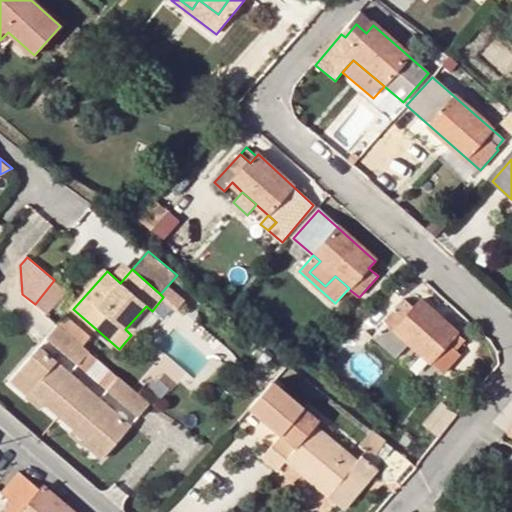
[(54,280),(63,287),(69,280),(58,271),(52,278),(54,280)]
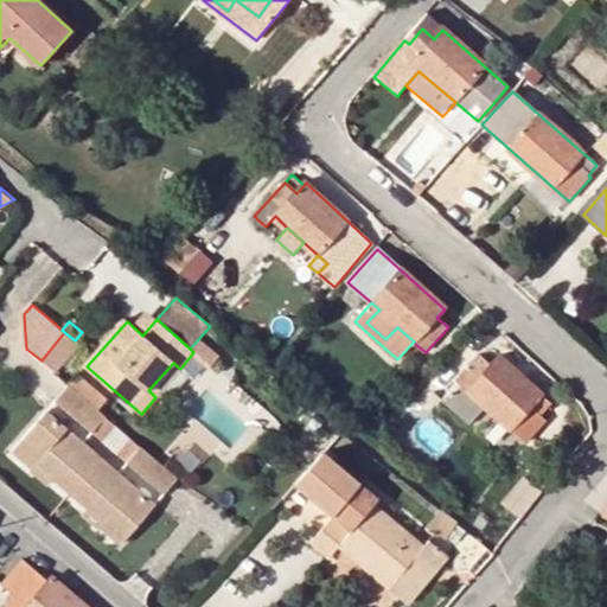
[(64,332),(42,360),(57,375),(81,346),(64,332)]
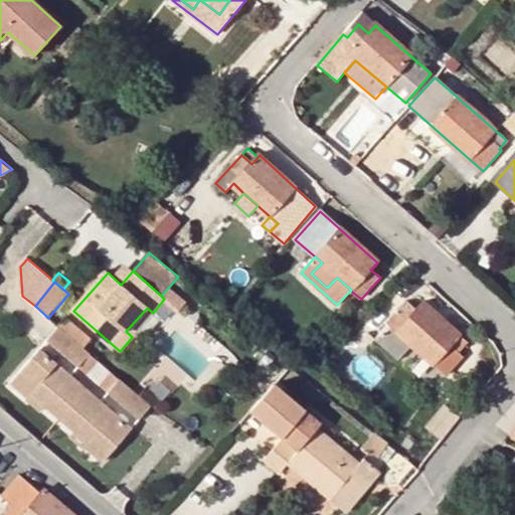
[(400,360),(413,345),(454,383),(469,366),(458,357),(469,345),(423,304),(417,310),(407,302),(388,324),(390,326),(376,340),(400,360)]
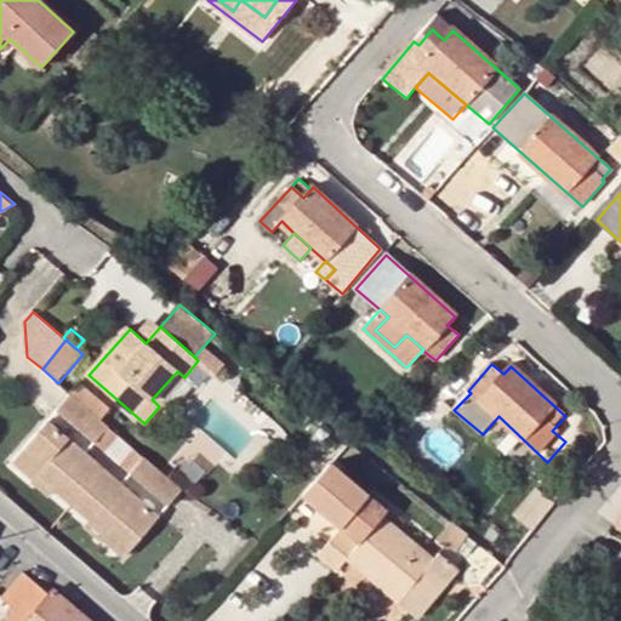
[(152,399),(159,406),(184,377),(177,371),(152,399)]
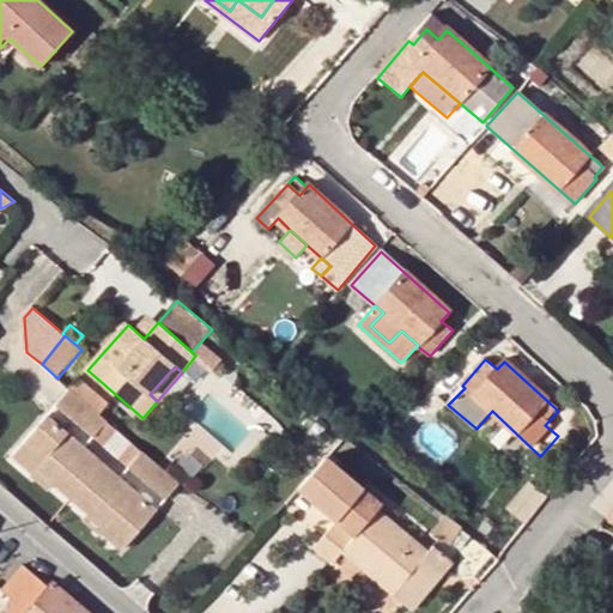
[(82,377),(71,389),(101,416),(110,404),(82,377)]
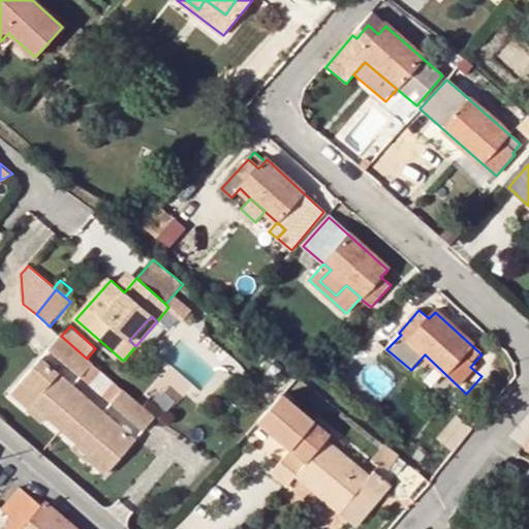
[(83,377),(94,365),(87,359),(61,336),(50,349),(83,377)]
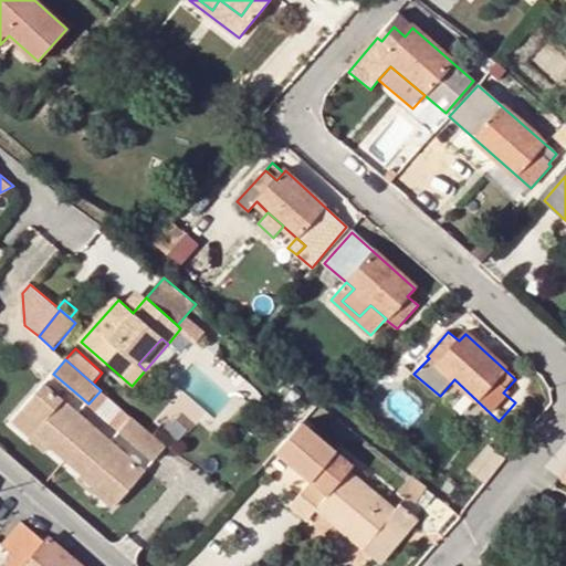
[(31,438),(37,432),(52,446),(83,471),(97,485),(94,490),(113,506),(144,471),(44,385),(13,421),(31,438)]
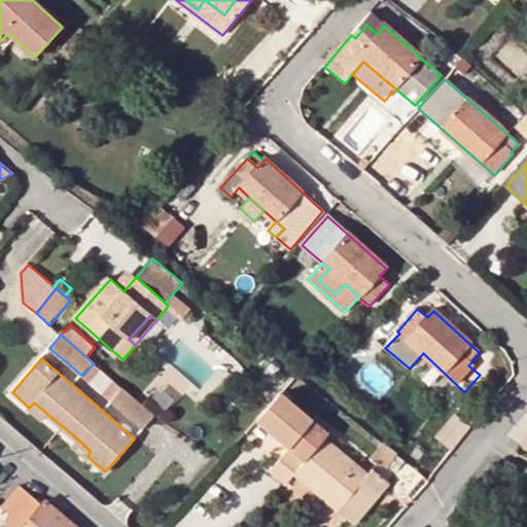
[(90,382),(102,370),(94,363),(82,376),(90,382)]
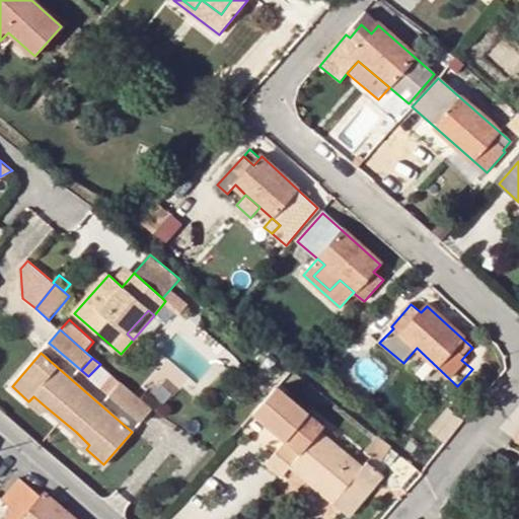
[(107,370),(100,364),(88,376),(96,383),(107,370)]
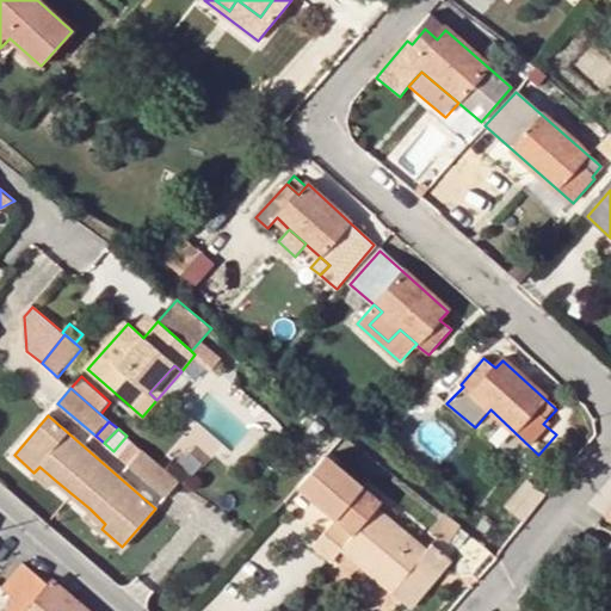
[(121,458),(134,443),(127,436),(113,451),(121,458)]
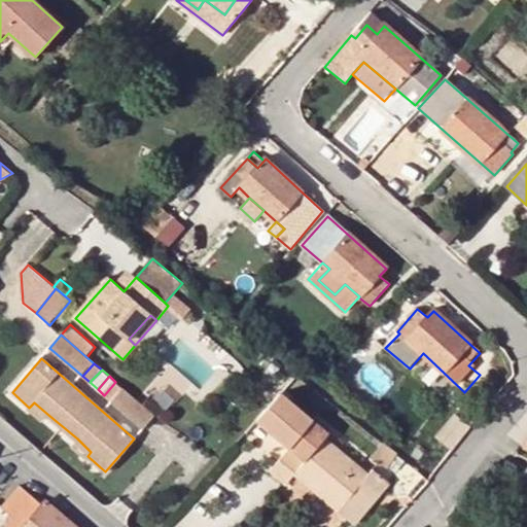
[(111,401),(123,388),(115,382),(104,395),(111,401)]
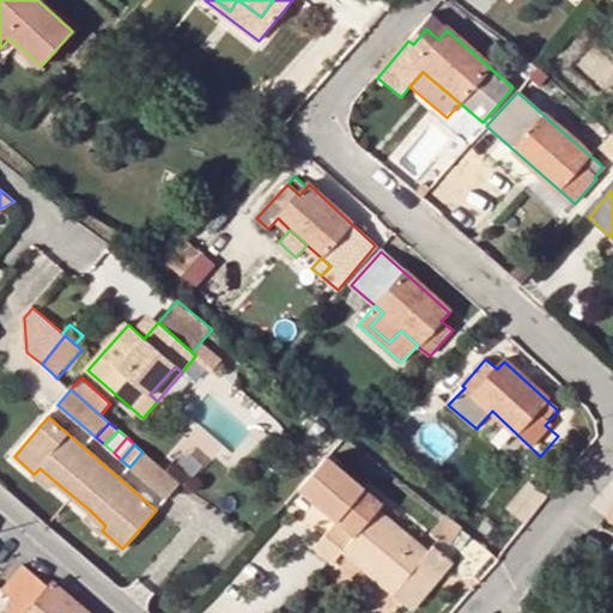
[(129,467),(167,499),(180,483),(143,451),(129,467)]
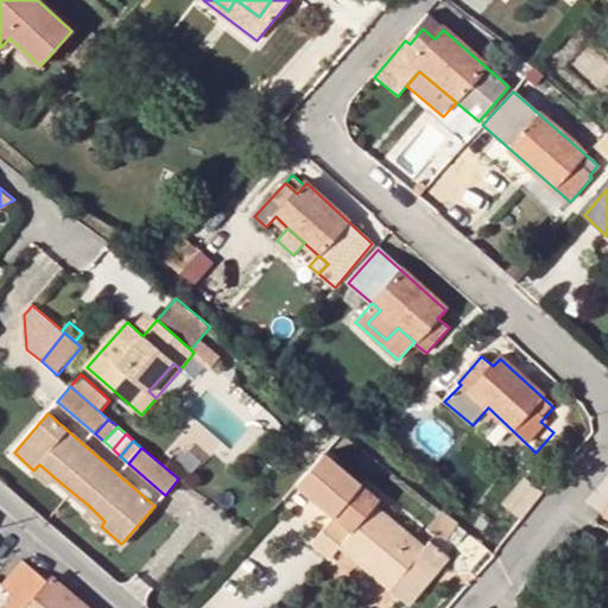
[(298,486),(336,518),(365,487),(325,455),(298,486)]
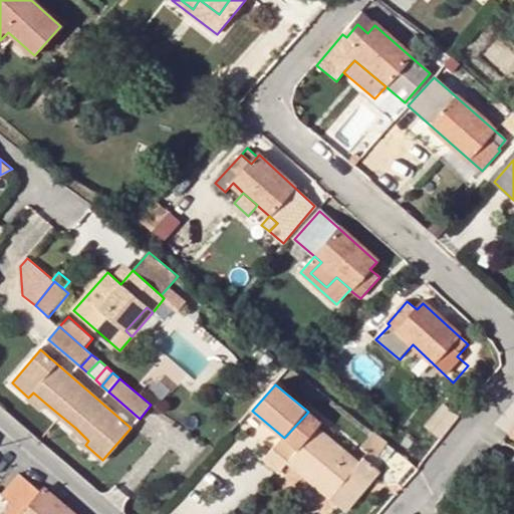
[(41,412),(47,405),(33,393),(28,398),(27,399),(41,412)]
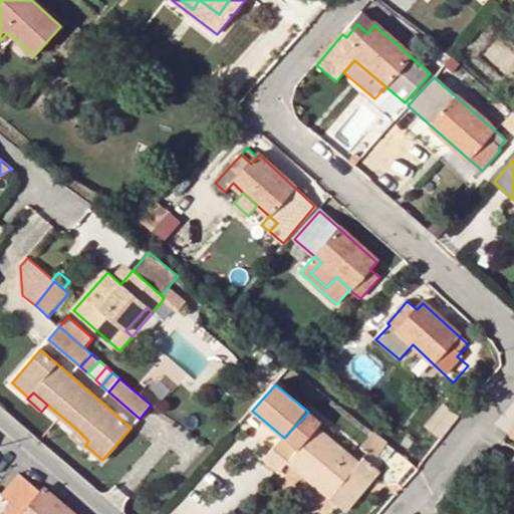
[(308,412),(284,438),(265,460),(280,473),(289,462),(332,497),(330,498),(347,512),(380,472),(364,459),(359,465),(317,429),(322,423),(308,412)]
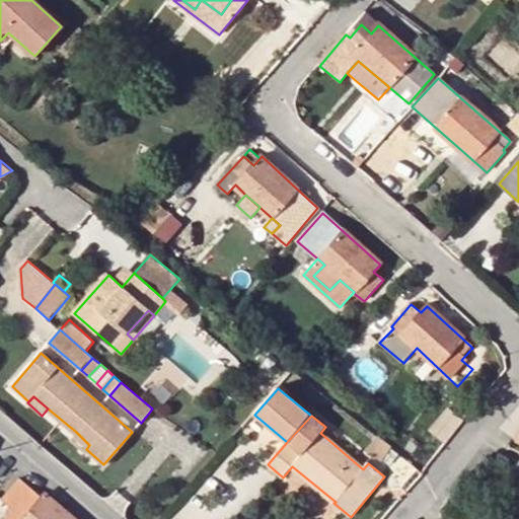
[(69,439),(83,452),(86,449),(89,445),(76,432),(69,439)]
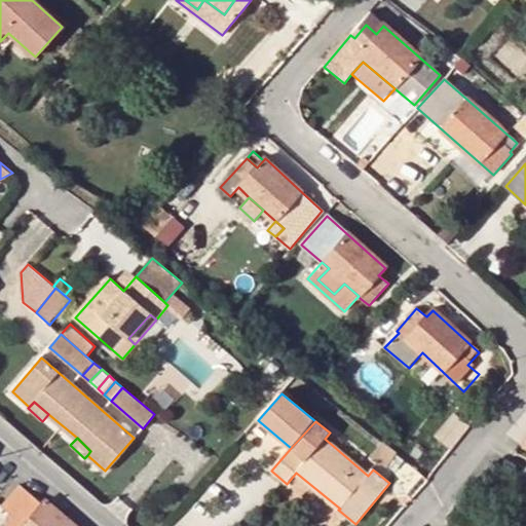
[(76,525),(46,500),(43,504),(22,486),(4,506),(14,516),(7,524),(9,525),(76,525)]
